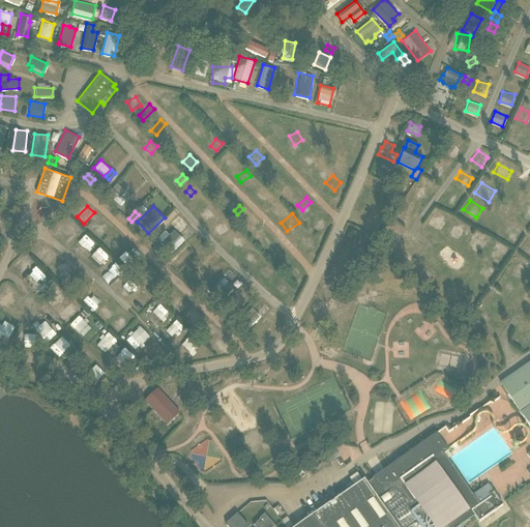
[(62,228),(66,235),(79,228),(75,221),(62,228)]
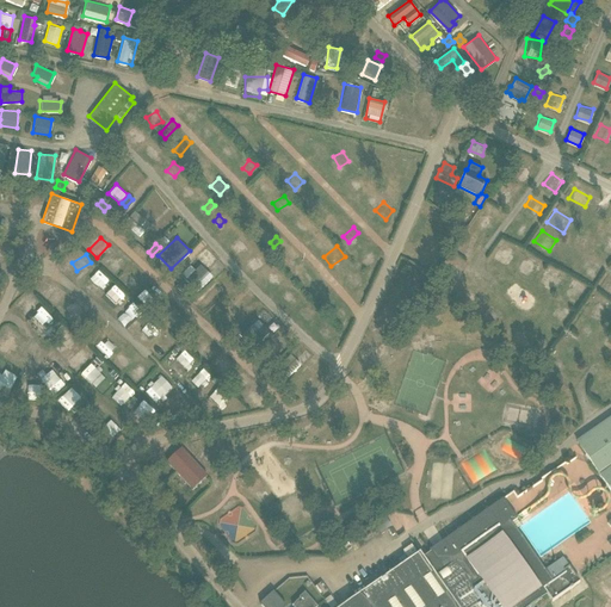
[(281,261),(290,270),(297,261),(289,254),(281,261)]
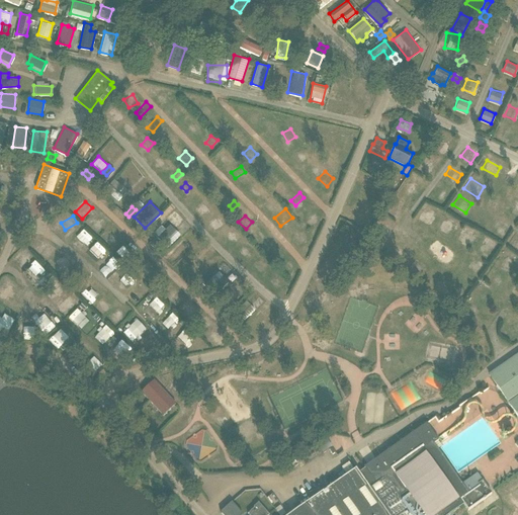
[(446,216),(439,228),(446,232),(453,219),(446,216)]
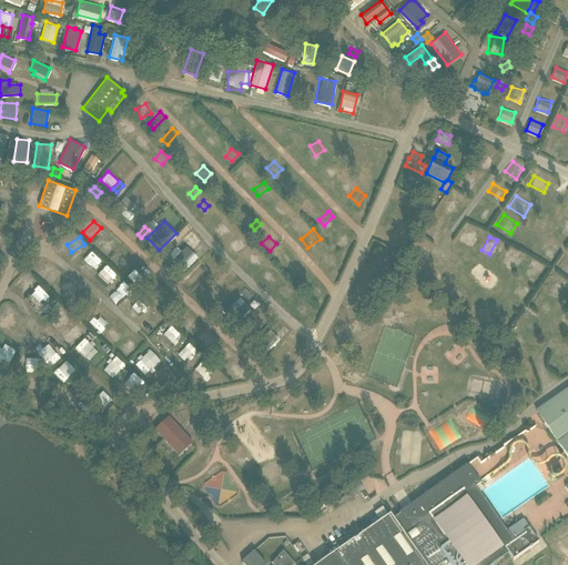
[(103,252),(111,245),(105,239),(98,245),(103,252)]
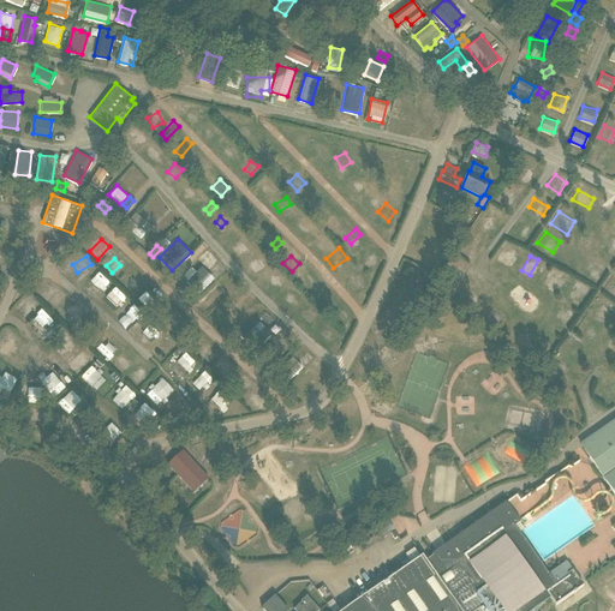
[(585,267),(601,276),(605,268),(591,258),(585,267)]
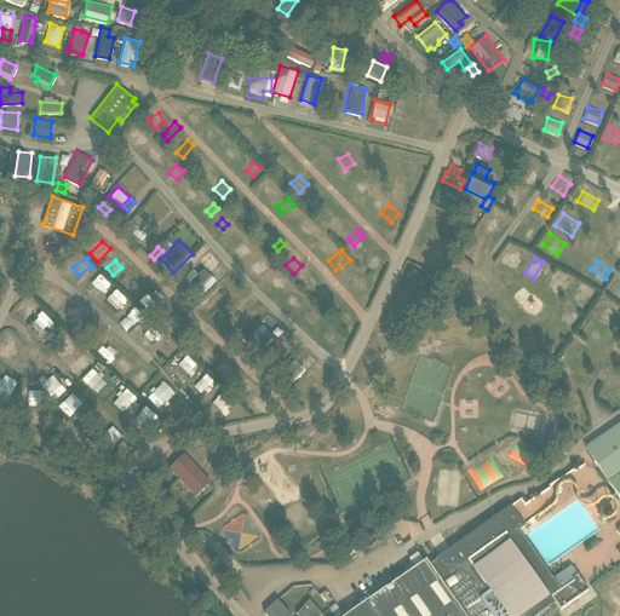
[(196,271),(193,268),(183,275),(196,294),(216,281),(205,265),(196,271)]
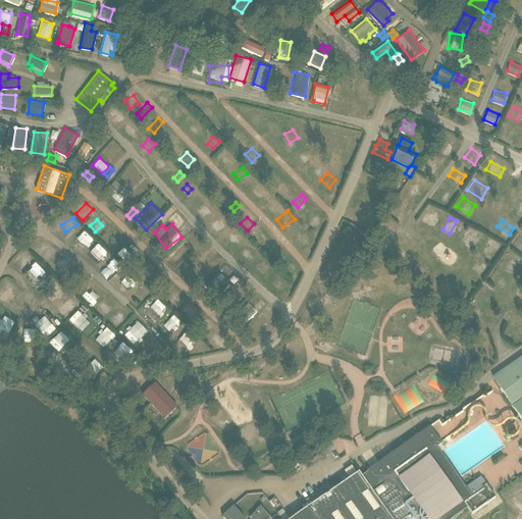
[(75,239),(84,247),(93,237),(85,229),(75,239)]
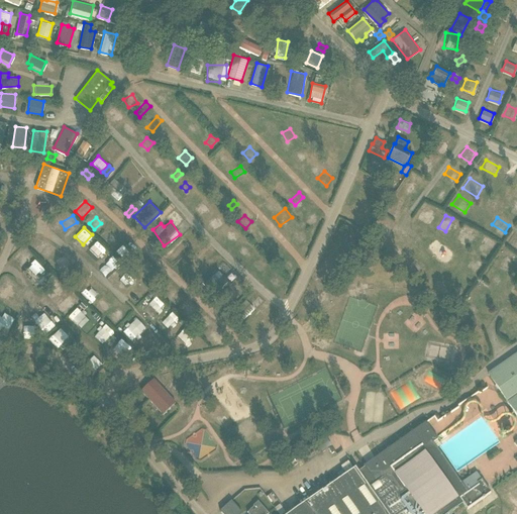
[(253,234),(260,242),(268,235),(262,227),(253,234)]
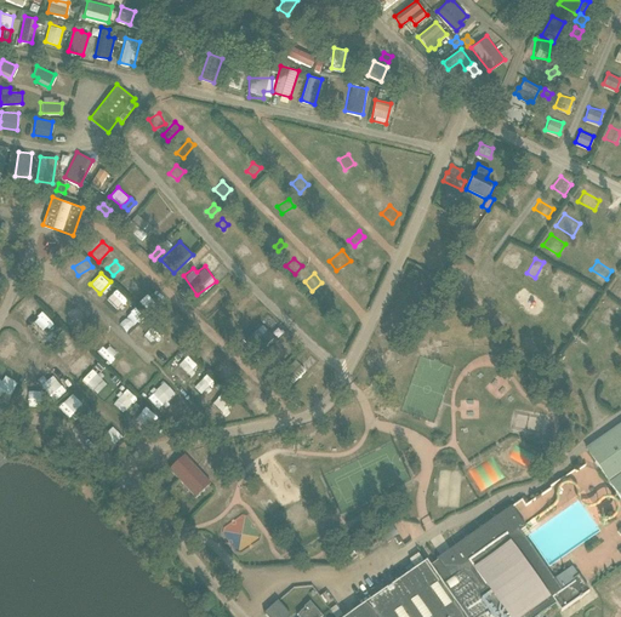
[(126,287),(135,295),(147,283),(138,274),(126,287)]
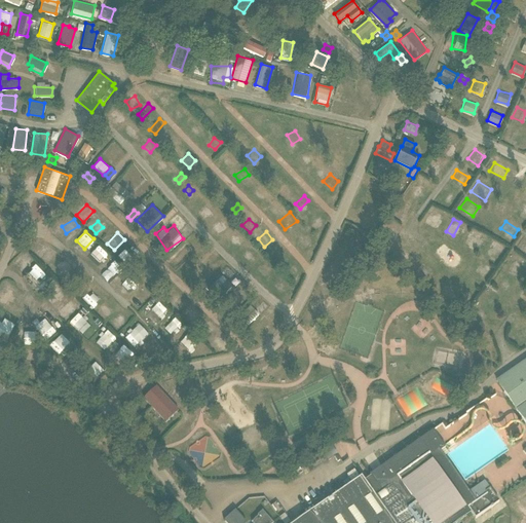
[(156,241),(151,246),(158,252),(162,248),(156,241)]
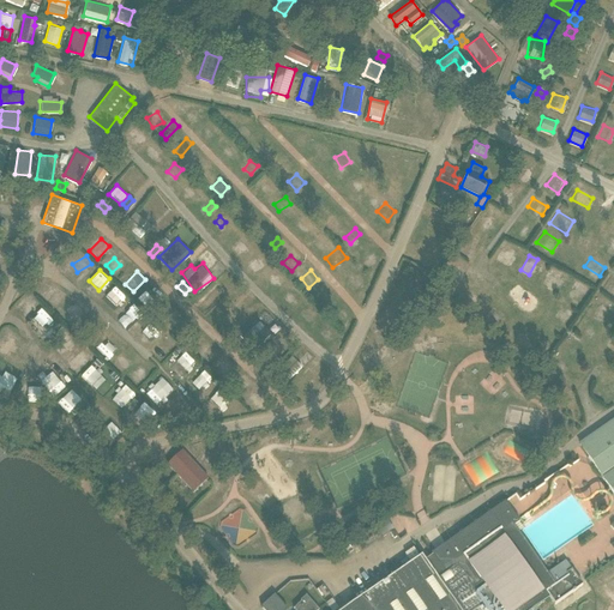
[(218,305),(232,288),(226,282),(211,300),(218,305)]
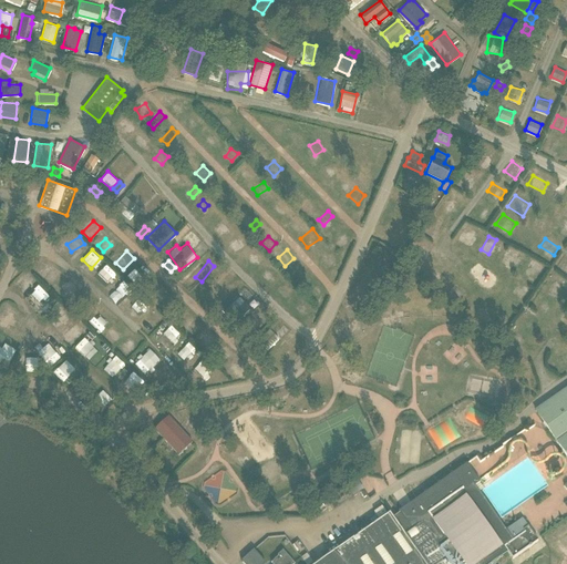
[(99,272),(106,278),(114,270),(106,263),(99,272)]
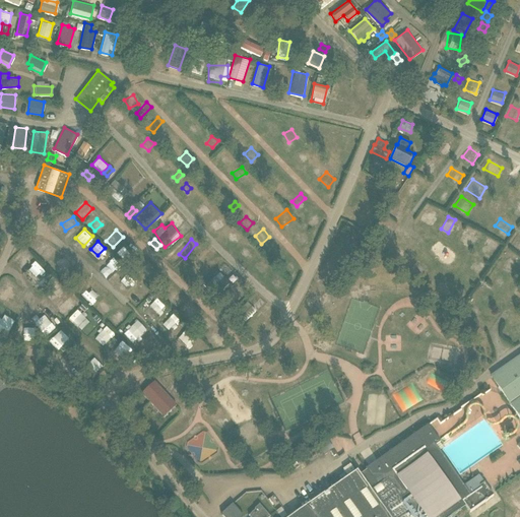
[(40,250),(46,255),(53,247),(47,242),(40,250)]
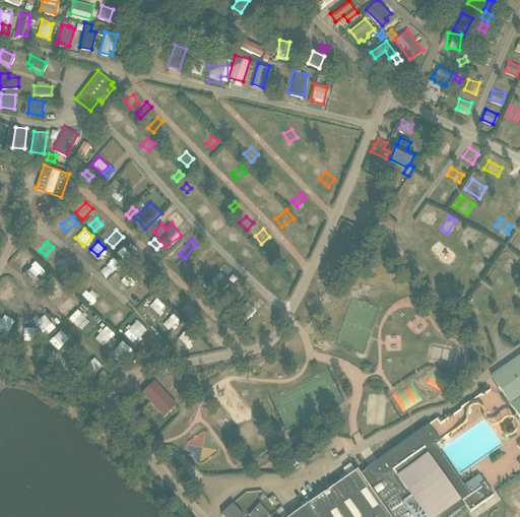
[(239,253),(245,259),(255,250),(249,244),(239,253)]
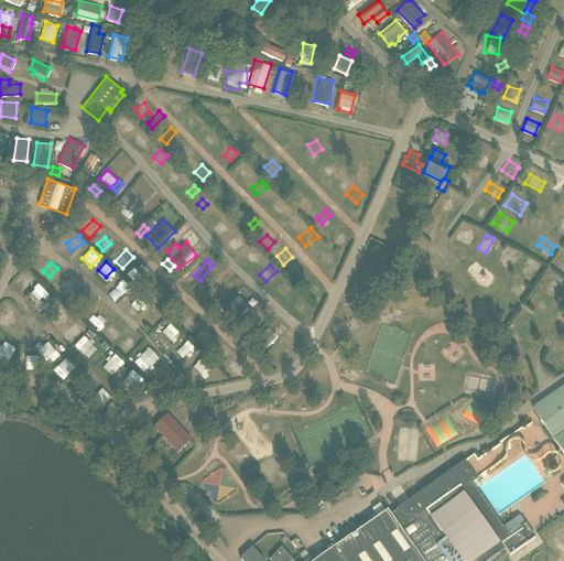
[(26,268),(13,280),(22,289),(35,277),(26,268)]
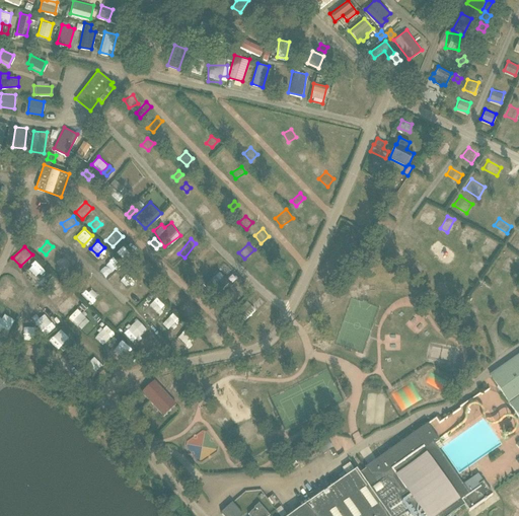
[(513,270),(518,260),(504,252),(498,263),(513,270)]
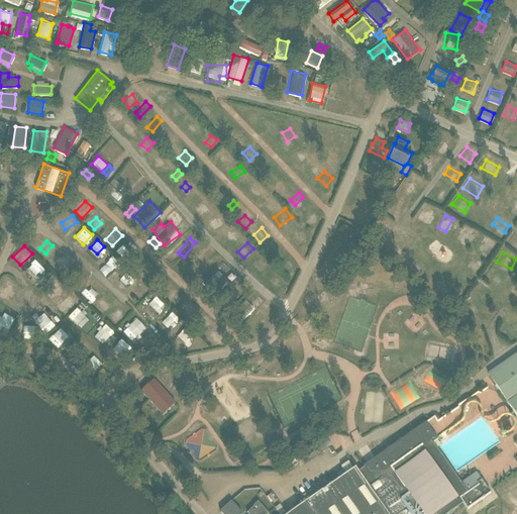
[(212,252),(195,268),(203,277),(220,261),(212,252)]
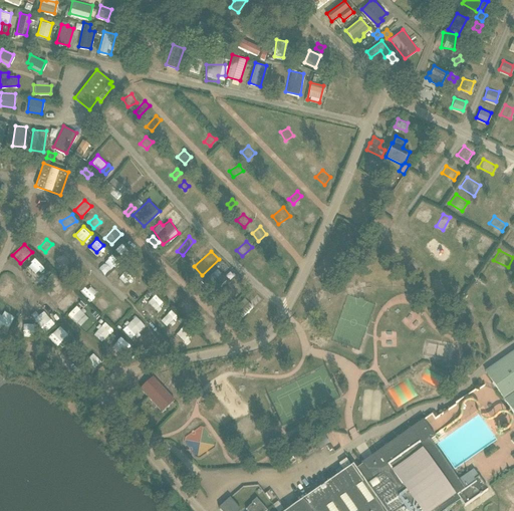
[(470,254),(466,260),(476,268),(481,262),(470,254)]
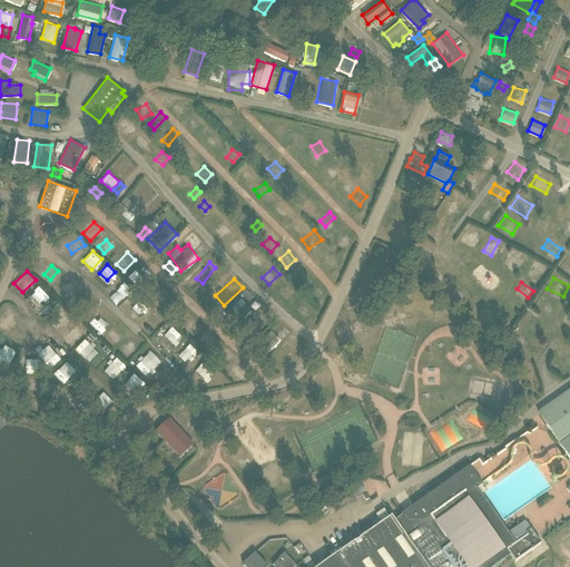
[(449,293),(458,301),(467,291),(457,283),(449,293)]
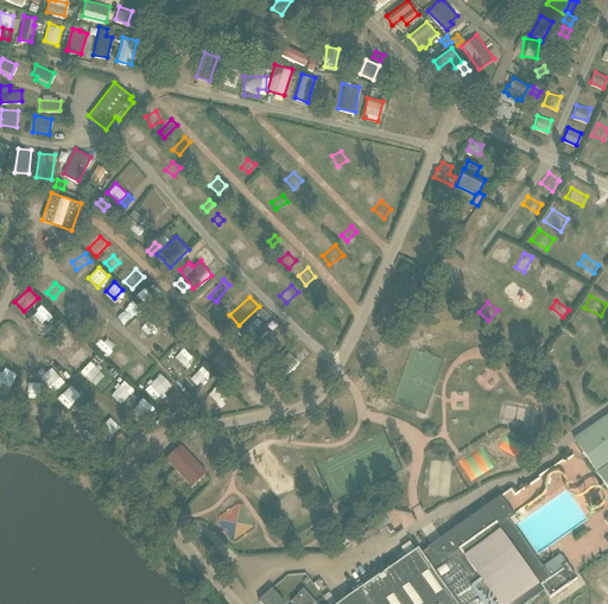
[(336,315),(342,322),(349,317),(343,309),(336,315)]
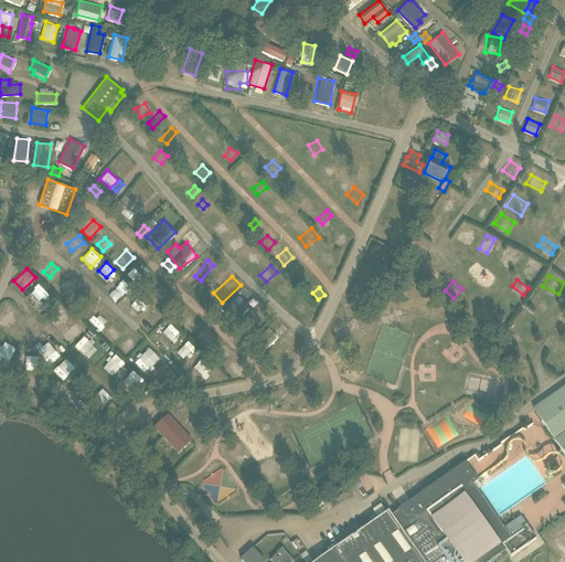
[(34,300),(42,306),(52,295),(45,288),(34,300)]
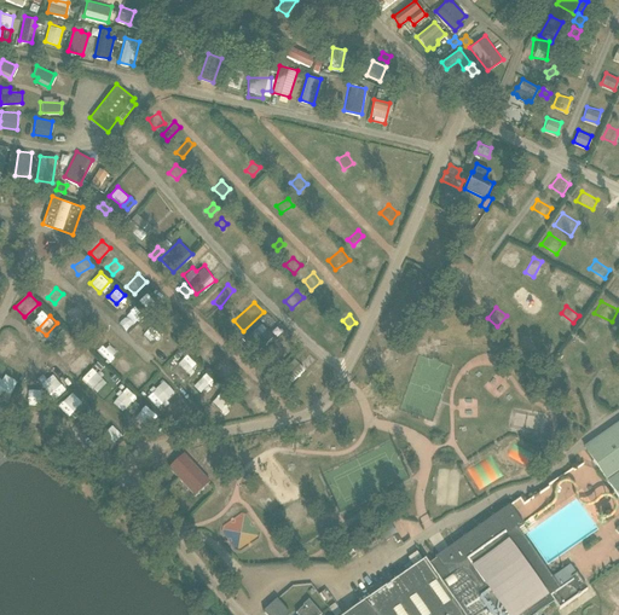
[(260,321),(242,338),(254,352),(273,335),(260,321)]
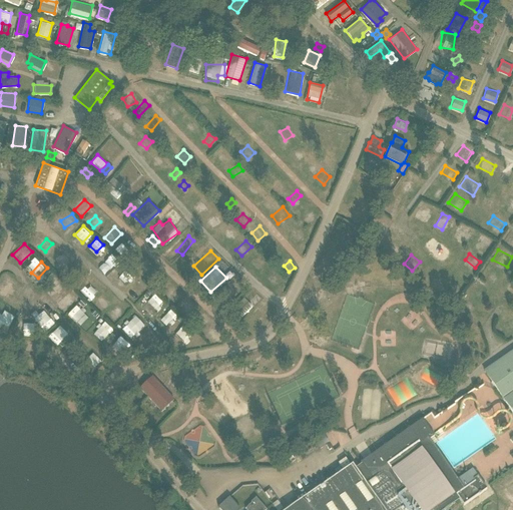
[(433,285),(438,277),(430,272),(425,280),(433,285)]
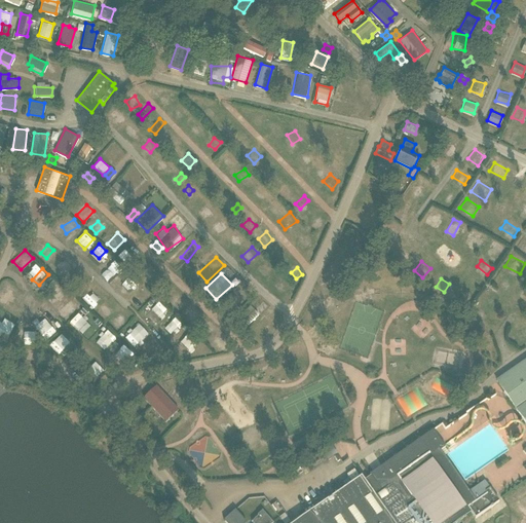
[(468,285),(460,295),(467,302),(476,292),(468,285)]
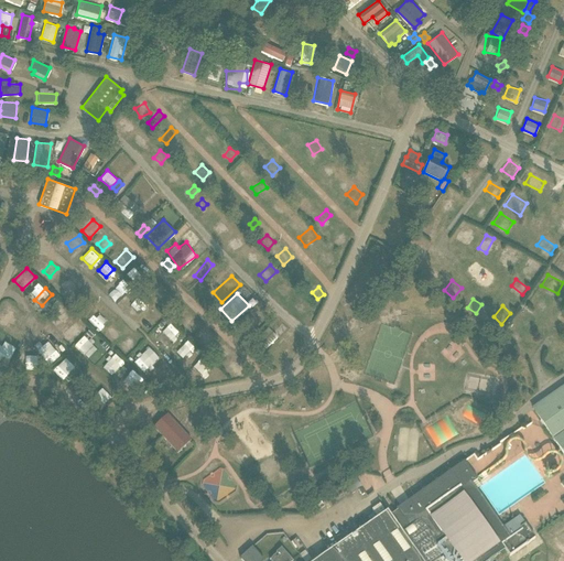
[(0,322),(6,324),(10,311),(0,308),(0,322)]
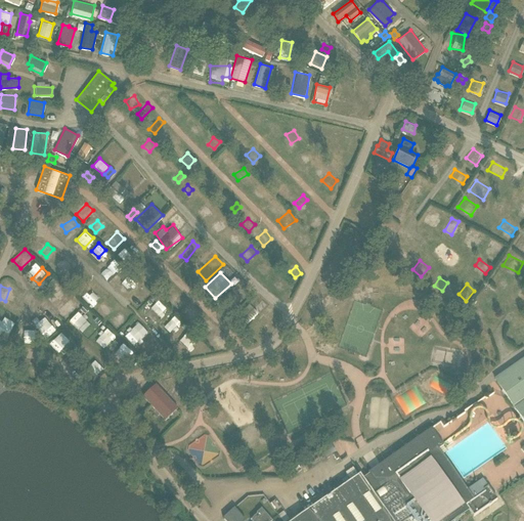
[(480,294),(492,304),(498,296),(486,287),(480,294)]
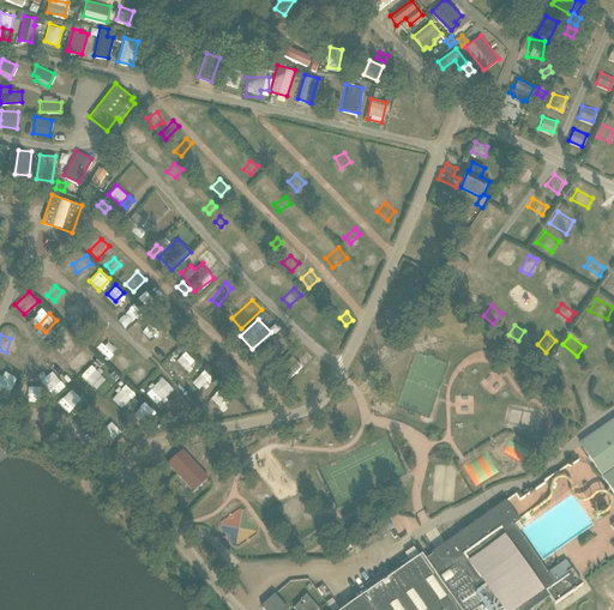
[(104,355),(113,346),(106,339),(97,348),(104,355)]
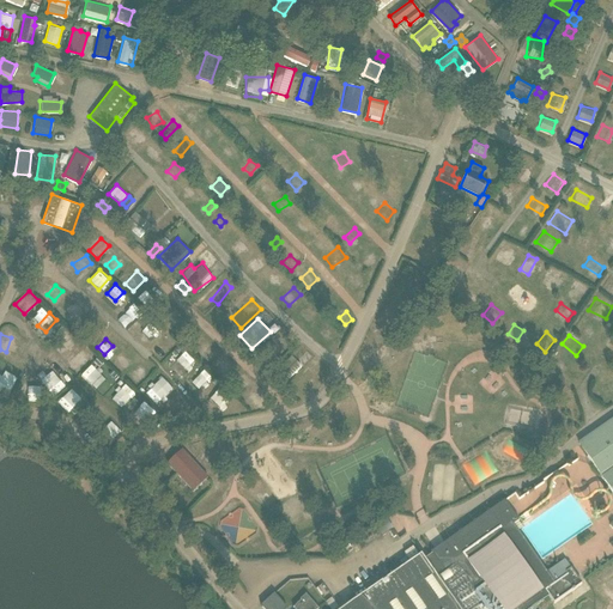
[(262,349),(271,358),(283,347),(274,339),(262,349)]
